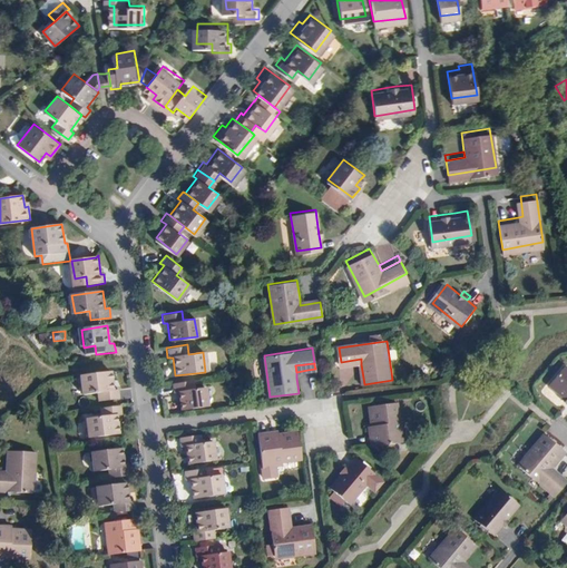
[(566,368),(551,385),(560,393),(566,398),(566,368)]
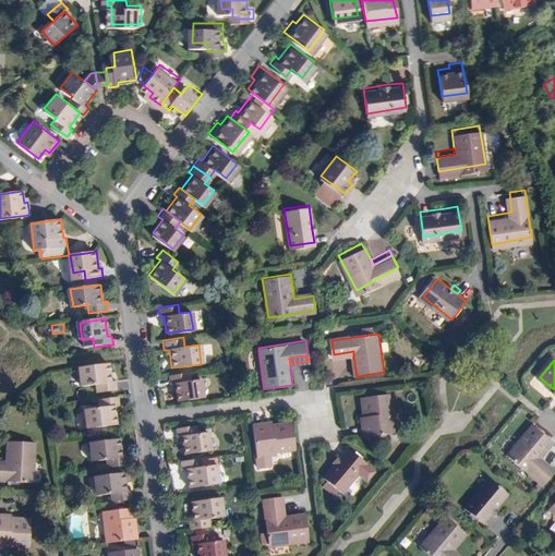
[(110,382),(109,364),(77,369),(79,377),(87,385),(87,382),(95,382),(95,385),(96,393),(116,391),(115,382),(110,382)]
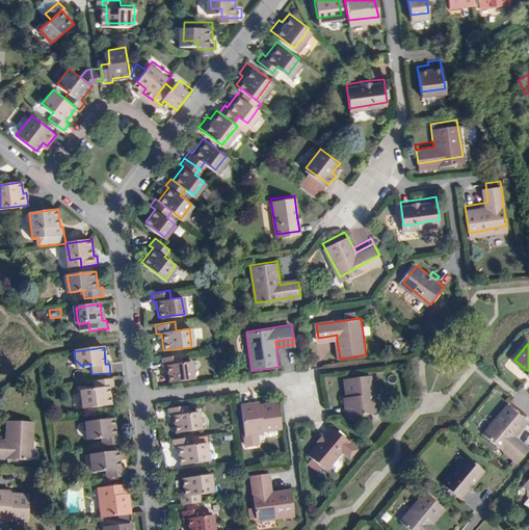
[(194,377),(191,362),(181,363),(180,354),(161,358),(162,366),(167,365),(169,380),(194,377)]
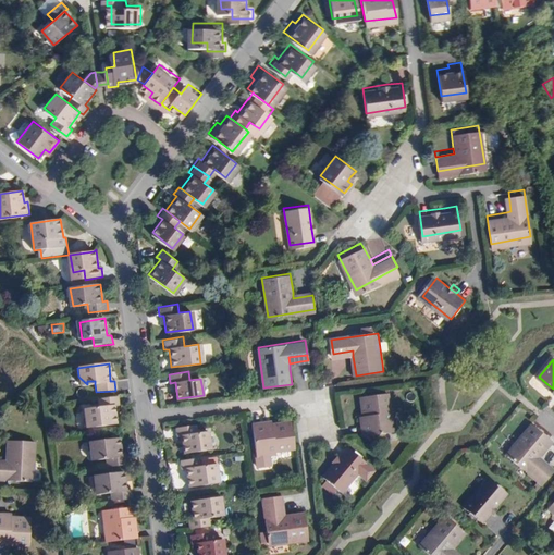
[(550,393),(553,389),(548,384),(544,387),(550,393)]
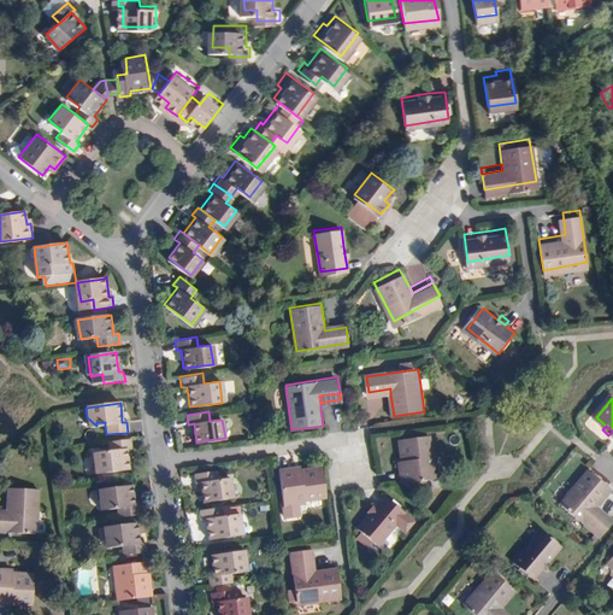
[(432,456),(430,435),(401,439),(402,458),(406,458),(406,466),(400,467),(401,481),(440,478),(437,463),(432,463),(432,456)]
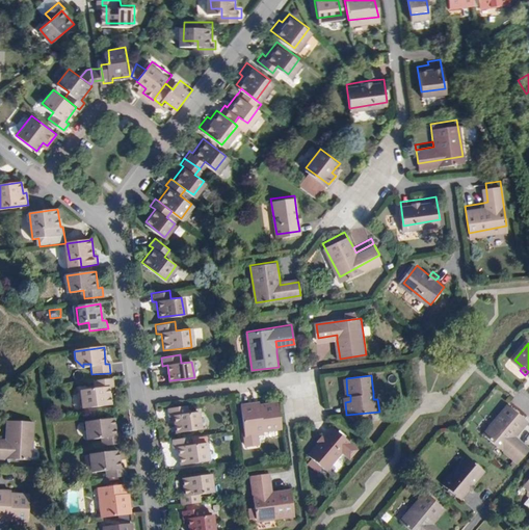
[(111,391),(109,380),(100,381),(102,383),(111,391)]
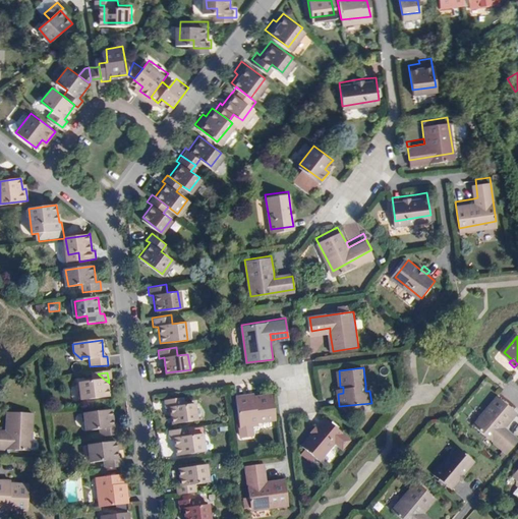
[(109,383),(100,376),(96,376),(95,377),(95,382),(92,382),(108,397),(111,397),(109,383)]
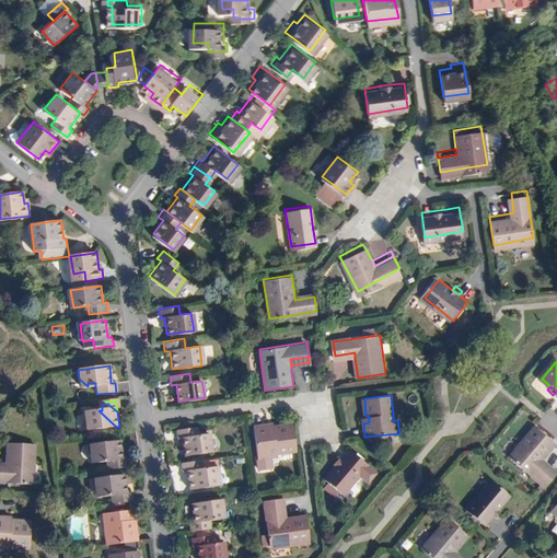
[(116,427),(99,410),(92,411),(94,430),(116,427)]
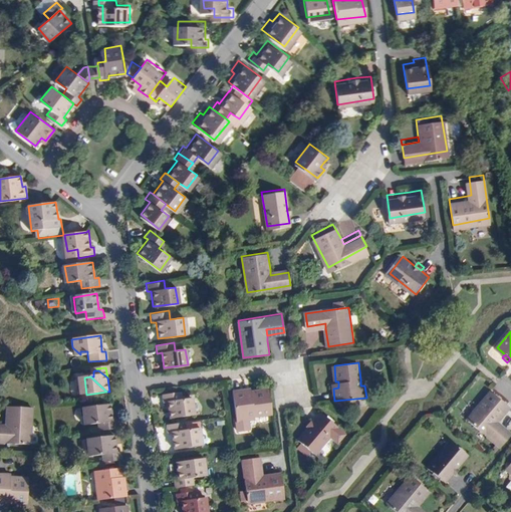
[(275,413),(272,389),(255,391),(255,393),(250,394),(249,388),(237,390),(241,421),(252,420),(252,416),(259,415),(275,413)]
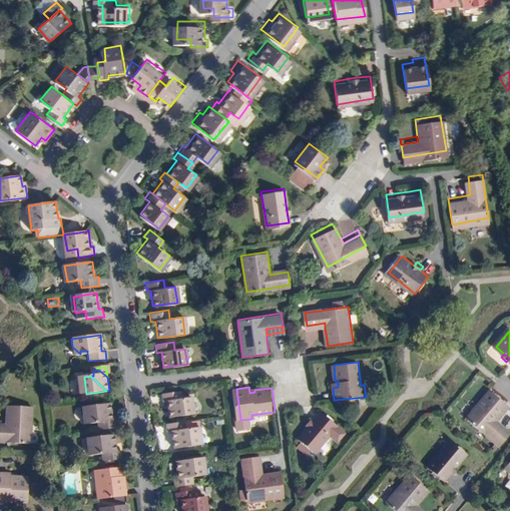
[(177,402),(192,392),(192,388),(171,390),(172,399),(176,399),(177,402)]
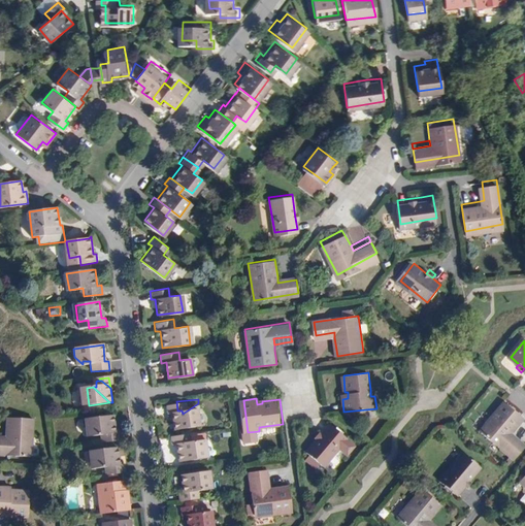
[(207,423),(206,407),(198,407),(198,403),(183,414),(184,426),(207,423)]
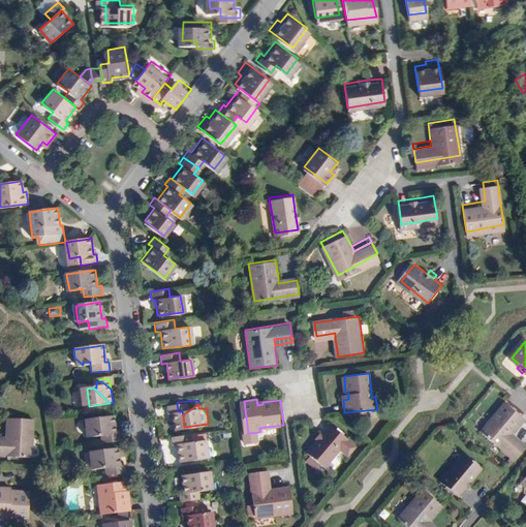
[(511,435),(521,422),(501,405),(477,434),(514,464),(523,453),(506,439),(511,435)]
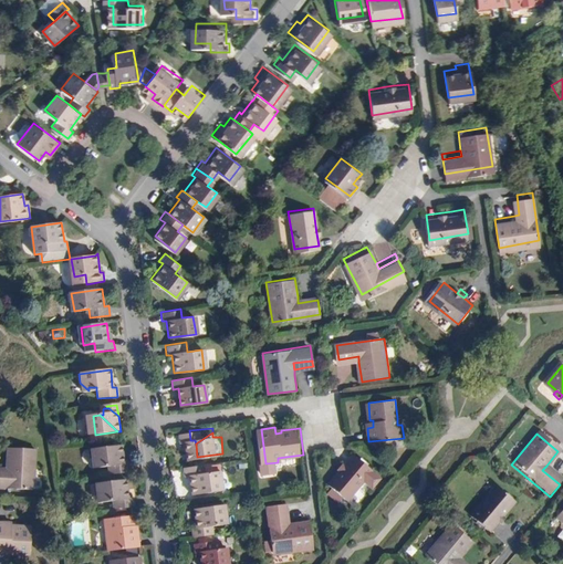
[(129,462),(127,444),(97,448),(100,467),(114,465),(115,474),(136,472),(135,462),(129,462)]
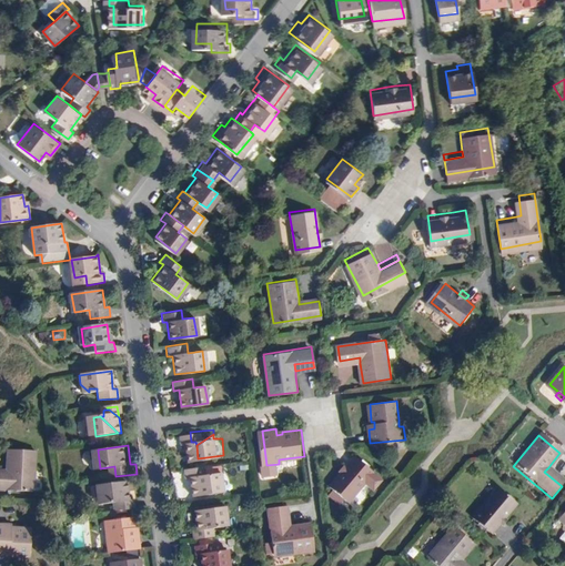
[(0,492),(39,494),(40,455),(12,454),(11,472),(11,477),(0,476),(0,492)]
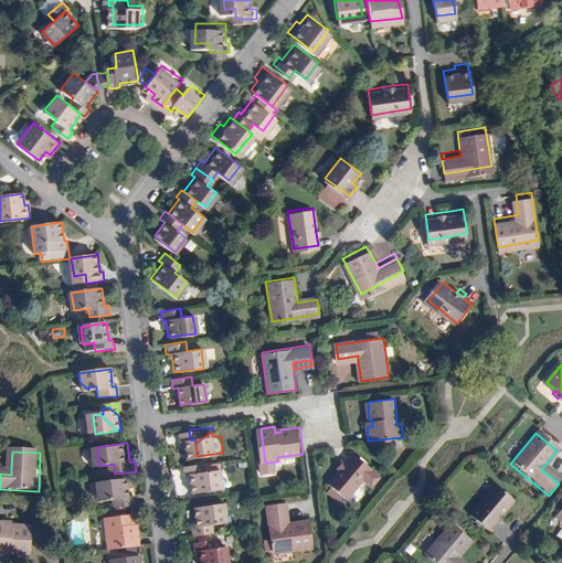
[(350,497),(373,468),(354,453),(347,461),(342,468),(330,481),(350,497)]
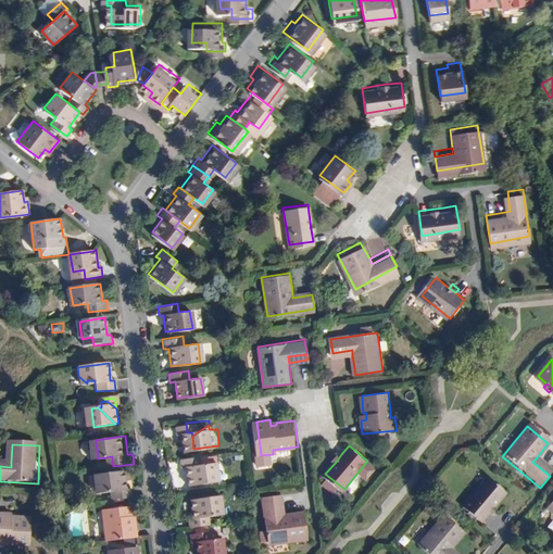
[(210,454),(190,456),(191,466),(196,465),(199,483),(227,480),(225,462),(211,463),(210,454)]
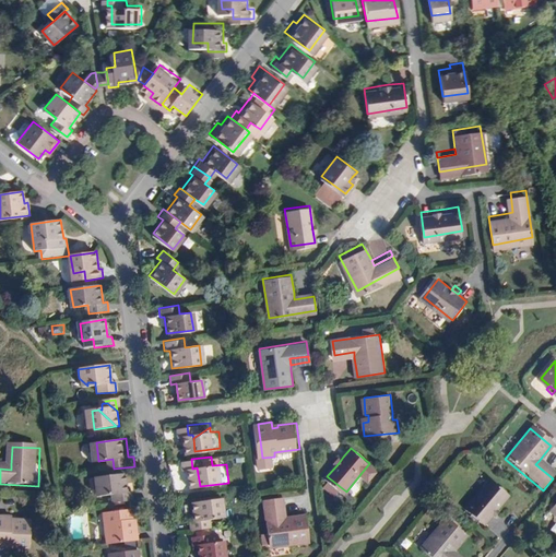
[(555,473),(540,460),(535,464),(553,478),(555,475),(555,473)]
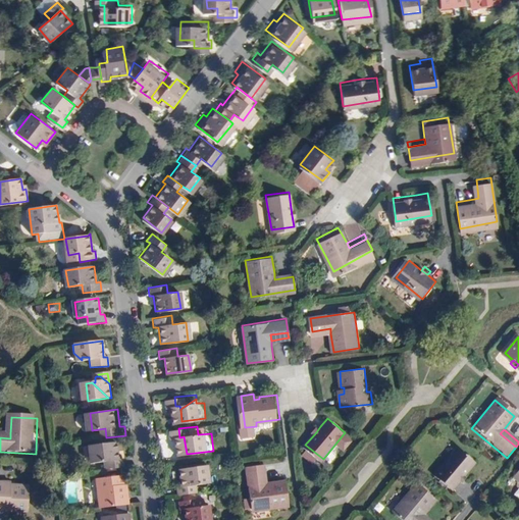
[(123,459),(122,443),(94,446),(96,462),(110,461),(111,469),(128,467),(127,459),(123,459)]
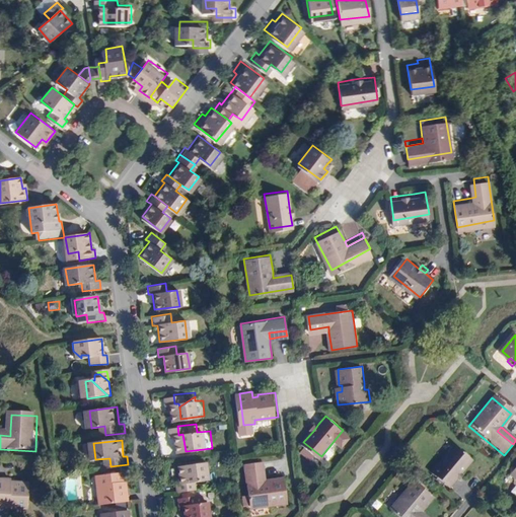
[(463,472),(473,460),(457,446),(435,473),(451,488),(458,478),(463,472)]
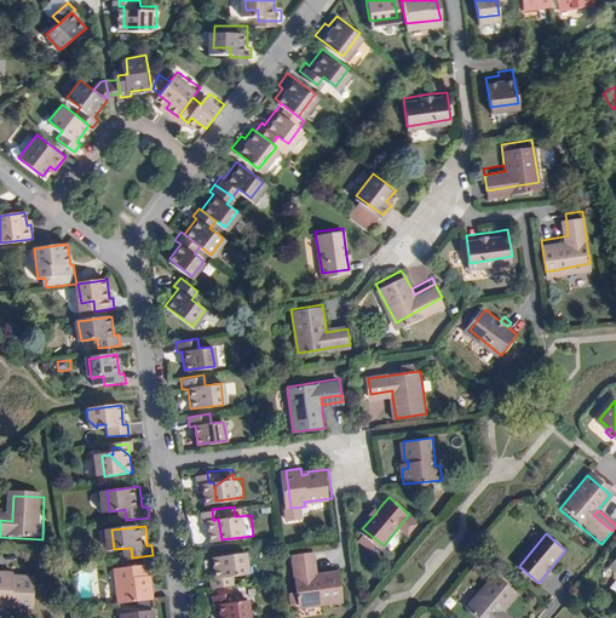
[(347,601),(344,571),(323,573),(316,574),(314,551),(298,554),(305,606),(347,601)]
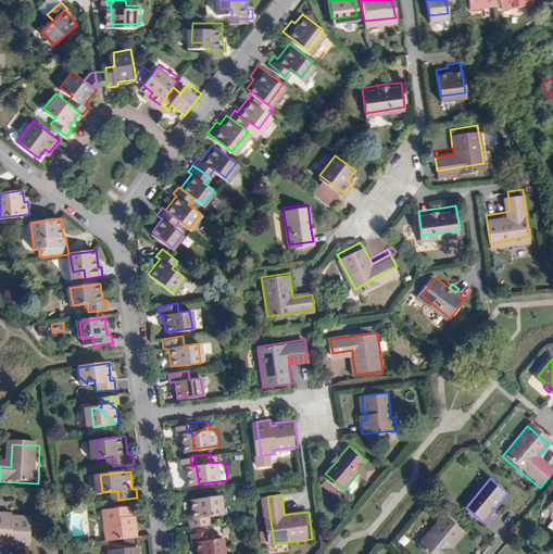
[(198,517),(199,527),(218,525),(218,516),(231,514),(229,495),(200,499),(202,517),(198,517)]
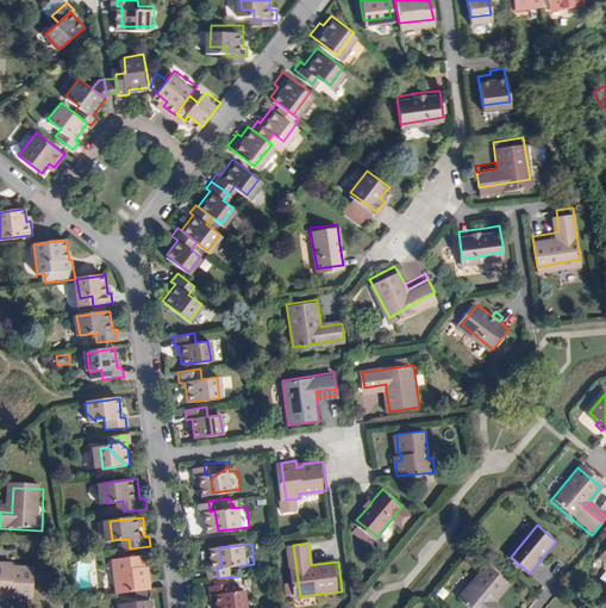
[(156,590),(154,566),(150,566),(149,556),(119,559),(123,595),(156,590)]
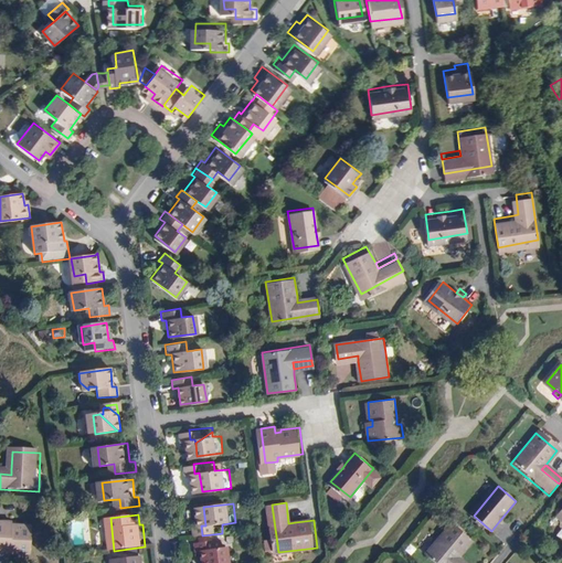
[(502,524),(508,518),(505,514),(499,521),(502,524)]
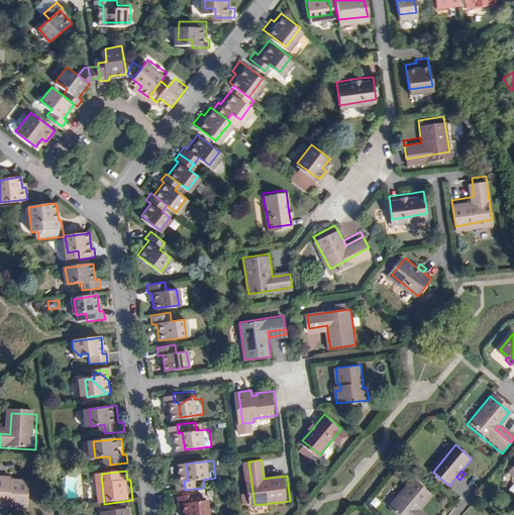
[(31,509),(32,483),(16,483),(16,486),(10,486),(10,479),(0,478),(0,509),(7,510),(7,508),(15,508),(31,509)]
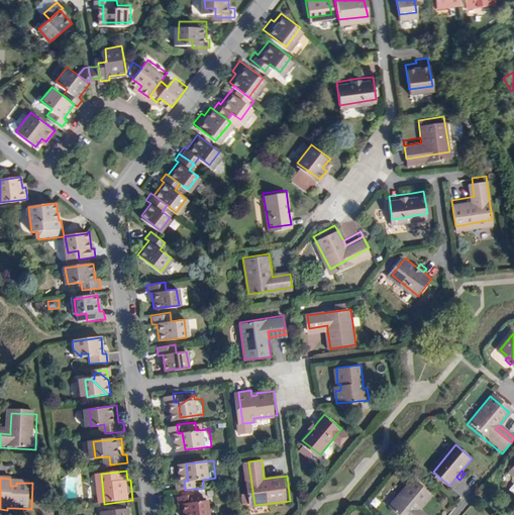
[(420,514),(419,513),(422,510),(433,496),(413,480),(390,508),(399,514),(420,514)]
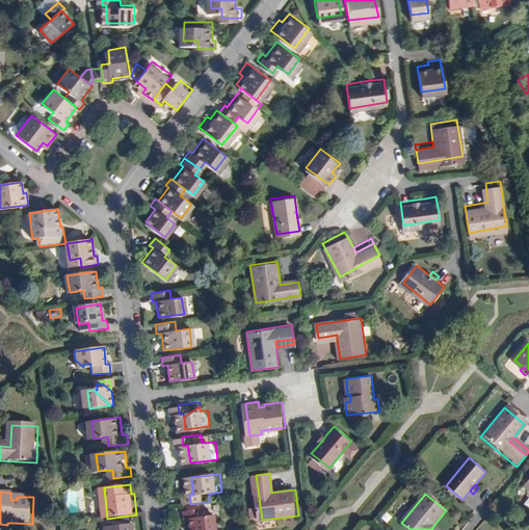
[(222,529),(221,514),(211,515),(210,507),(191,510),(192,519),(197,518),(199,529),(222,529)]
